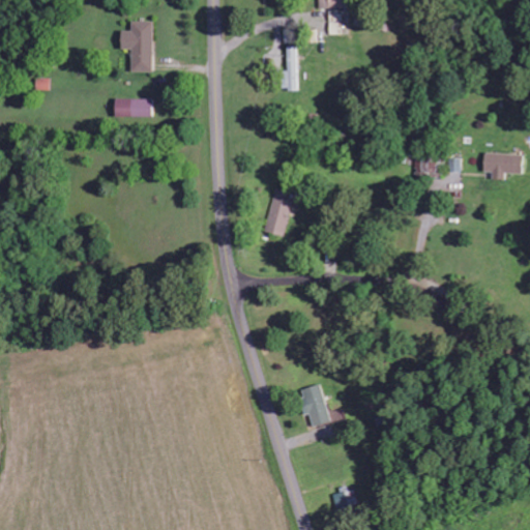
[(346,35),(346,10),(351,10),(351,0),(321,0),(322,9),(332,9),(332,35),(346,35)]
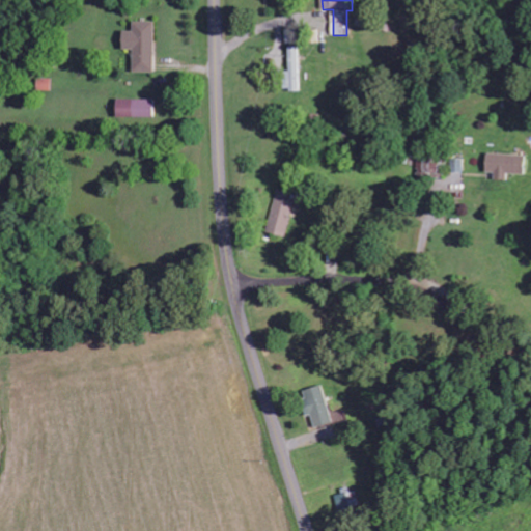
[(126,33),(126,72),(156,72),(156,22),(136,22),(136,33),(126,33)]
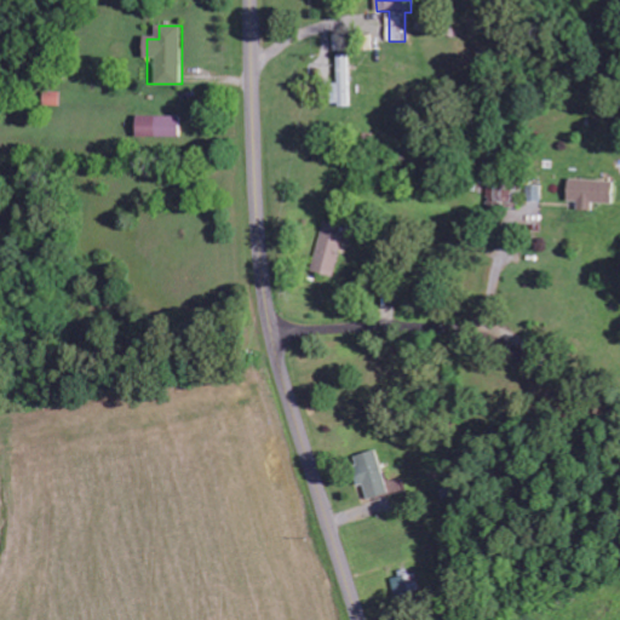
[(333,36),(333,52),(348,52),(348,36),(333,36)]
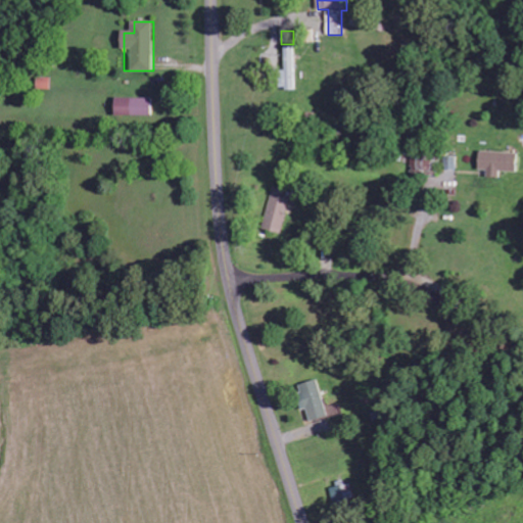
[(283,91),(295,91),(295,46),(283,46),(283,91)]
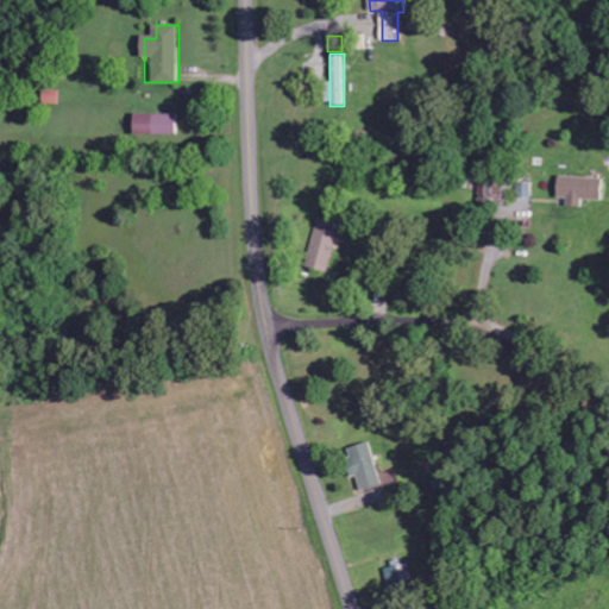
[(60,106),(60,93),(44,93),(44,106),(60,106)]
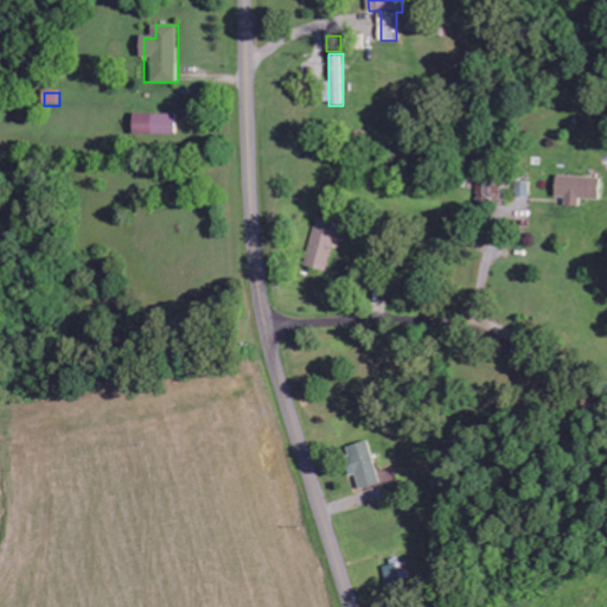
[(177,116),(152,116),(152,135),(177,135),(177,116)]
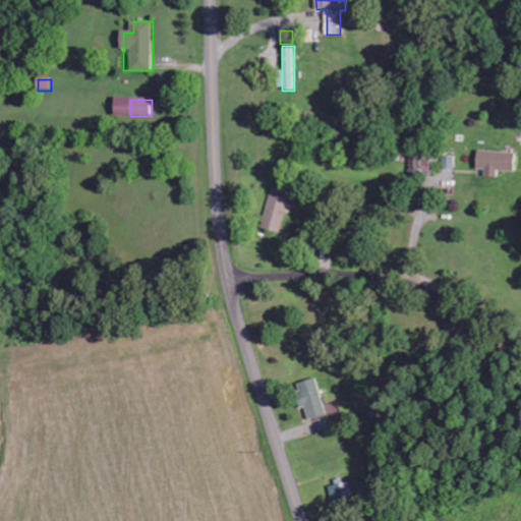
[(438,148),(409,148),(409,174),(438,174),(438,148)]
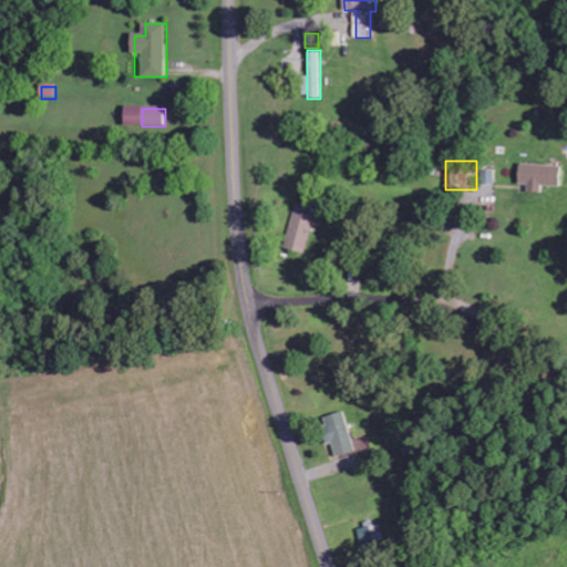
[(564,166),(519,166),(519,187),(564,187),(564,166)]
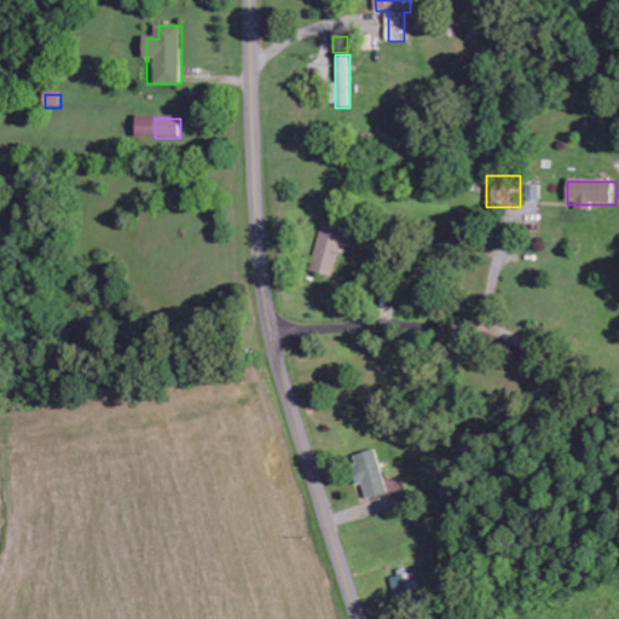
[(541,186),(526,186),(526,202),(541,202),(541,186)]
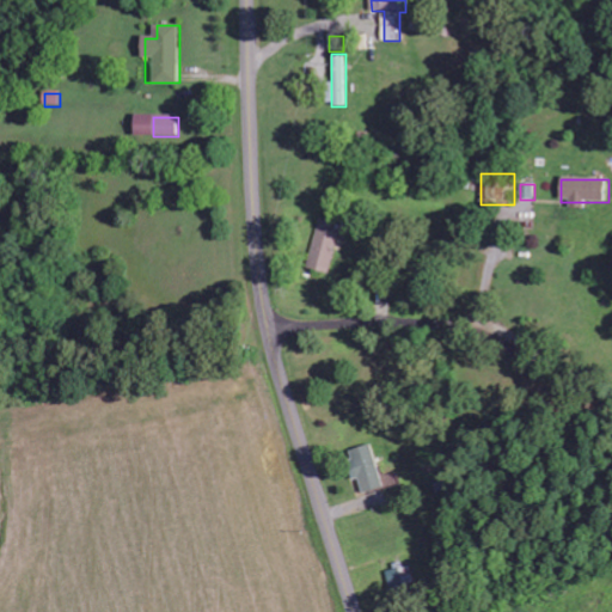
[(343,225),(319,220),(307,271),(331,276),(343,225)]
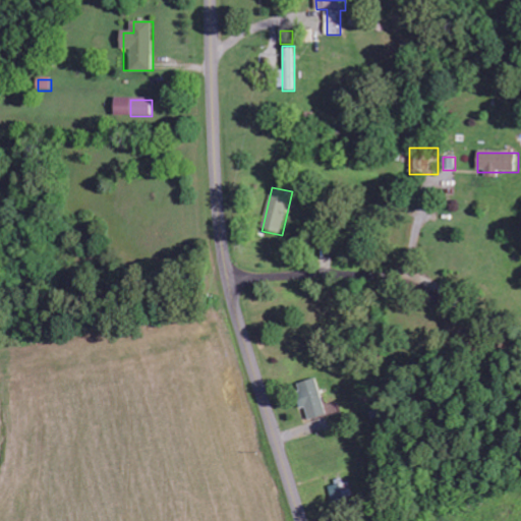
[(309,422),(329,417),(319,380),(299,386),(309,422)]
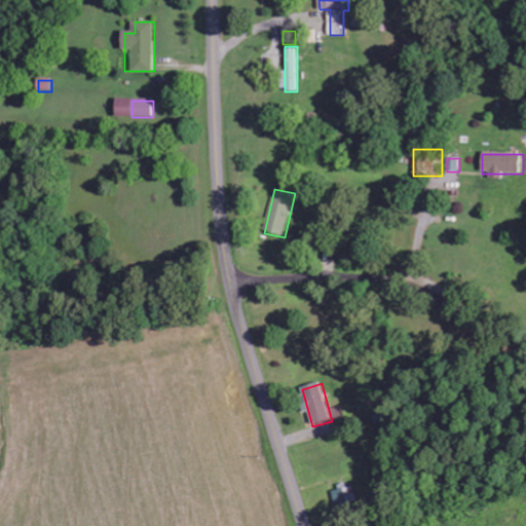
[(334,512),(355,512),(354,489),(334,490),(334,512)]
